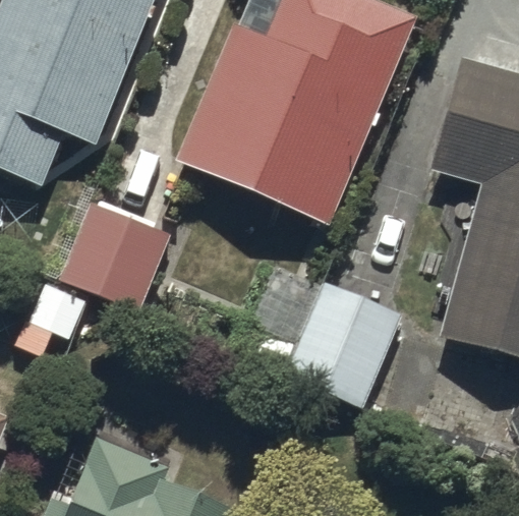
[(1,0),(0,2),(0,170),(38,185),(60,130),(98,145),(154,0),(1,0)]
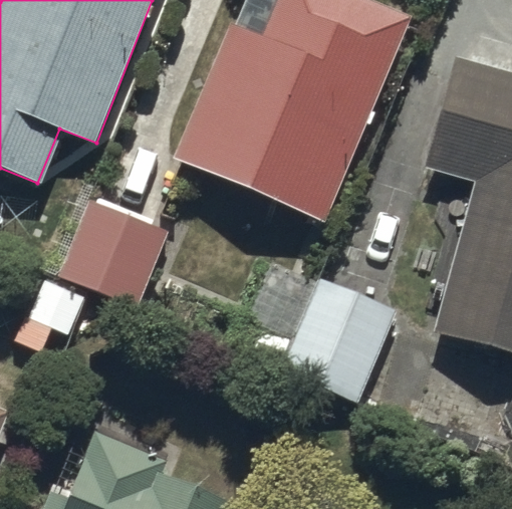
[(409,19),(361,0),(244,0),(233,27),(225,24),(170,157),(326,221),(409,19)]
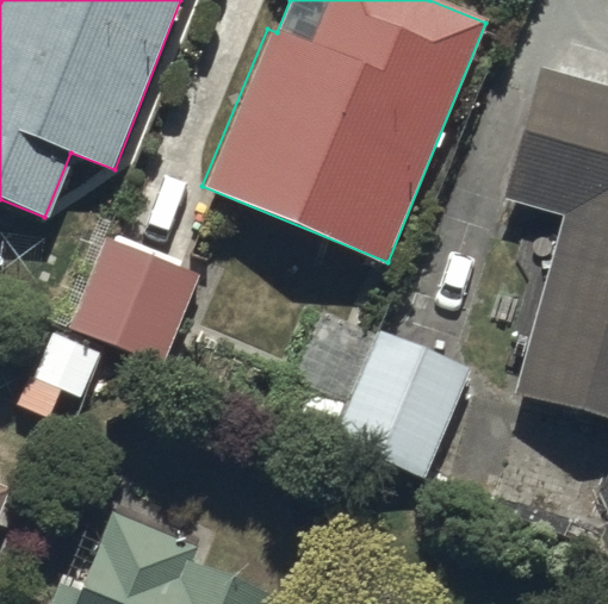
[(607,85),(540,68),(506,199),(563,215),(515,394),(607,418),(607,85)]
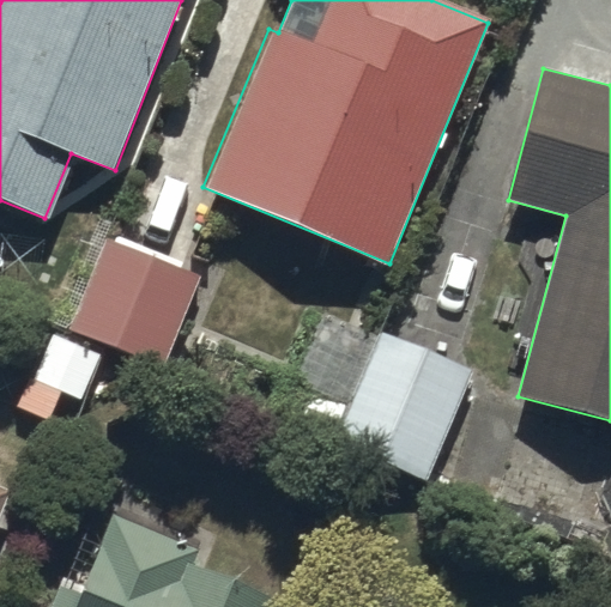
[(194,273),(106,241),(73,331),(162,363),(194,273)]
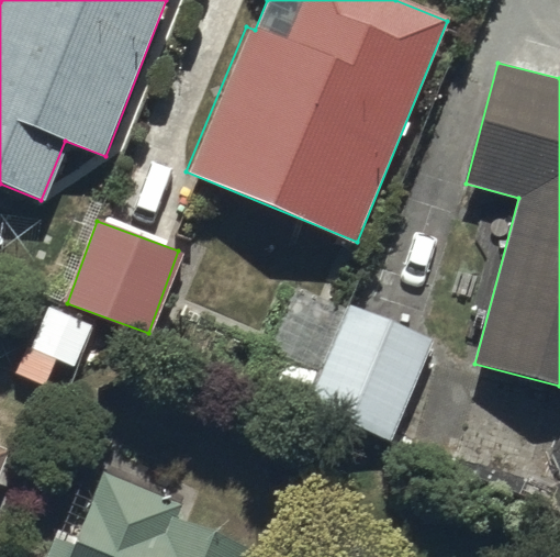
[(94,323),(48,301),(28,345),(32,348),(21,372),(45,385),(57,358),(74,367),(94,323)]
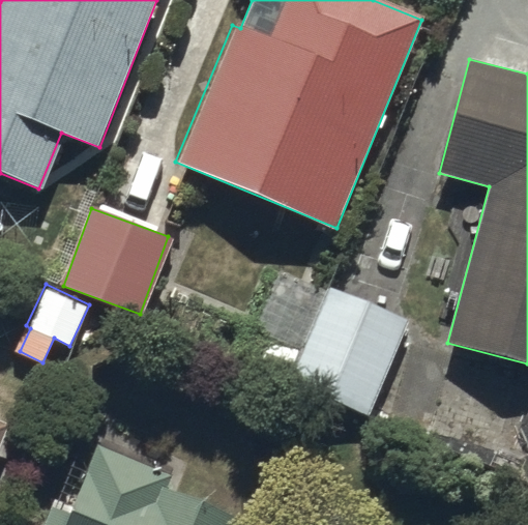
[(405,317),(331,289),(306,355),(272,342),(260,373),(369,414),(405,317)]
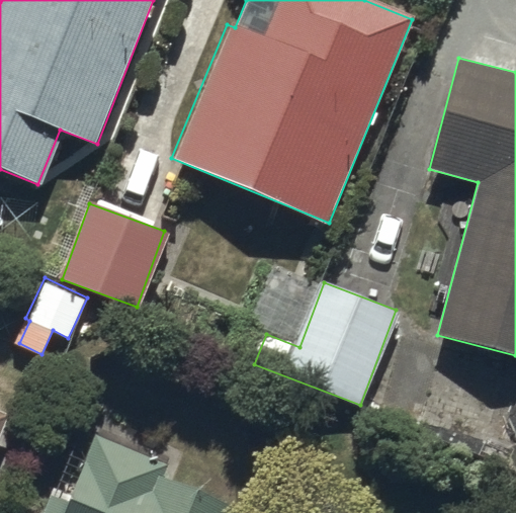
[(0,436),(9,415),(0,411),(0,436)]
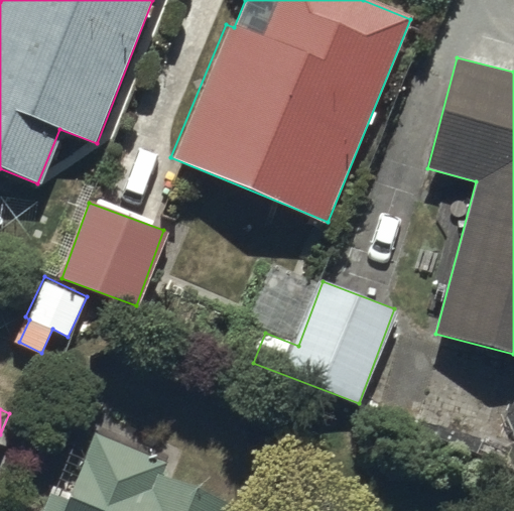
[(68,501),(48,493),(41,510),(235,510),(236,508),(159,477),(165,463),(95,433),(68,501)]
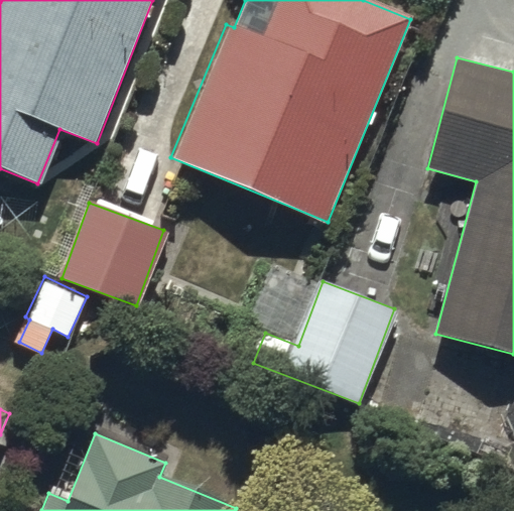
All buildings are outlined.
